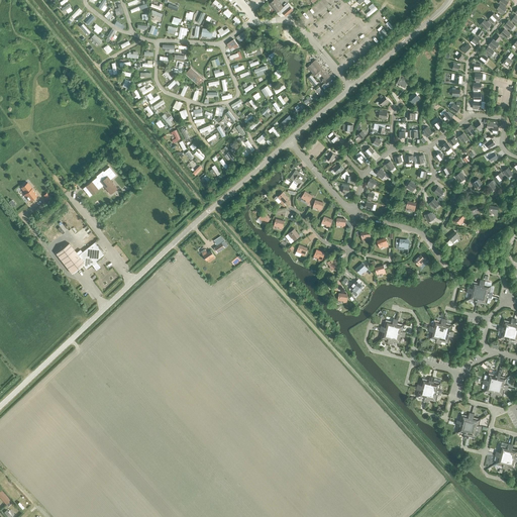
[(287,4),(283,7),(276,0),(273,0),(270,3),(277,12),(277,13),(279,15),(282,12),(286,16),(293,10),(287,4)]
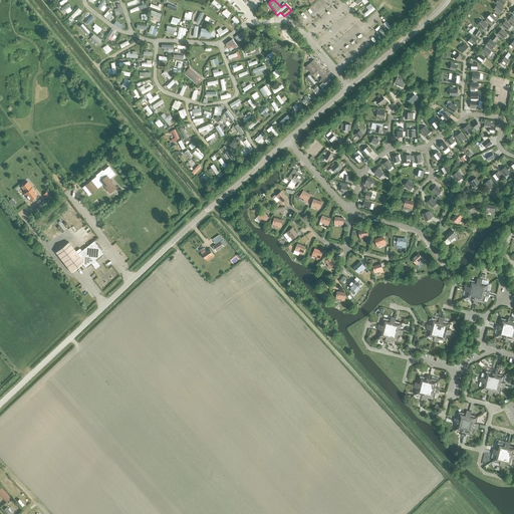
[(503,8),(501,7),(497,4),(494,9),(496,10),(495,11),(499,14),(503,8)]
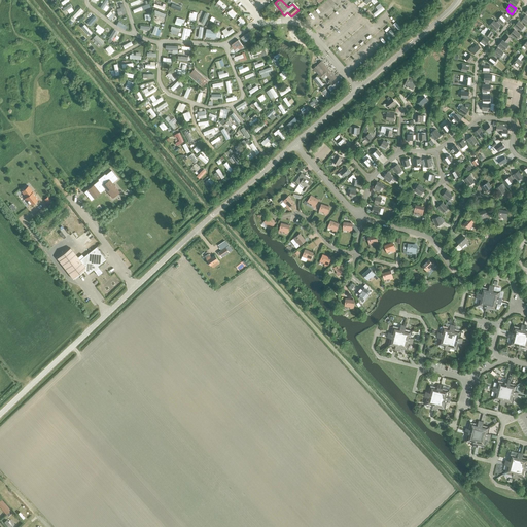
[(498,19),(502,24),(507,18),(503,13),(498,19)]
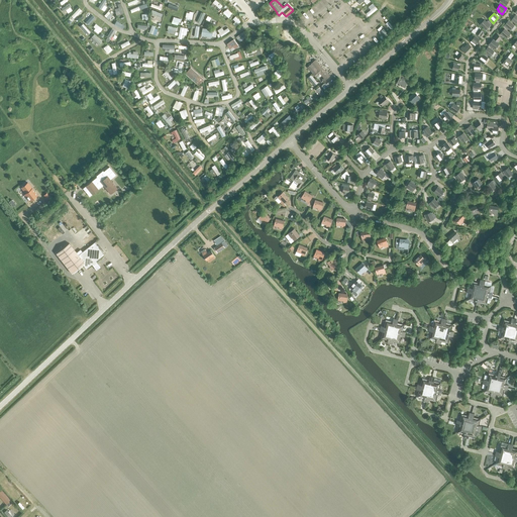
[(487,21),(487,22),(485,20),(480,24),(486,29),(491,24),(487,21)]
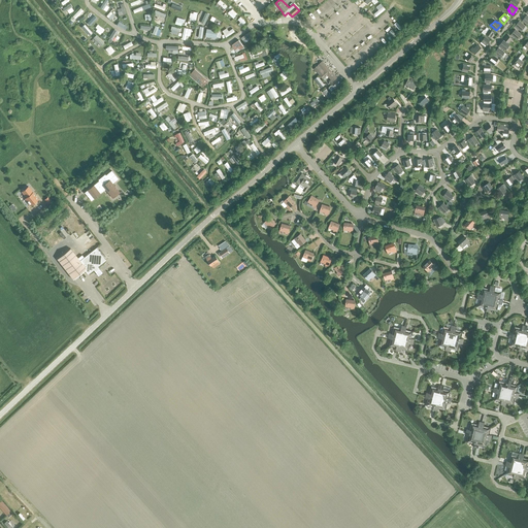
[(519,29),(521,31),(525,26),(519,21),(515,27),(518,30),(519,29)]
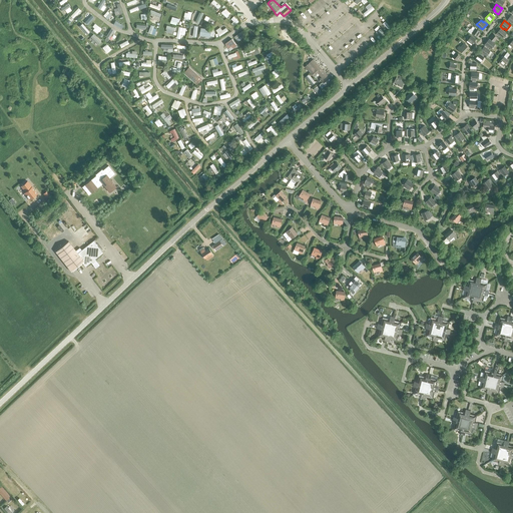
[(470,28),(468,31),(475,36),(476,35),(477,36),(480,31),(475,28),(473,26),(471,29),(470,28)]
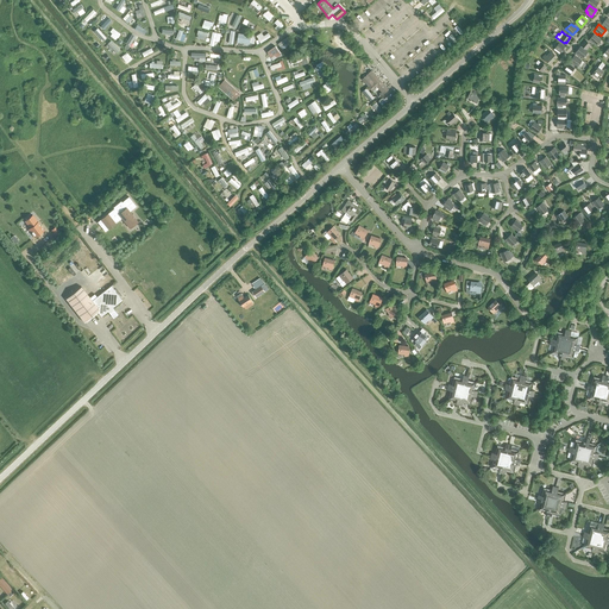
[(238,38),(237,41),(238,42),(240,42),(242,42),(250,43),(250,38),(255,39),(256,39),(253,36),(251,36),(239,33),(238,38)]
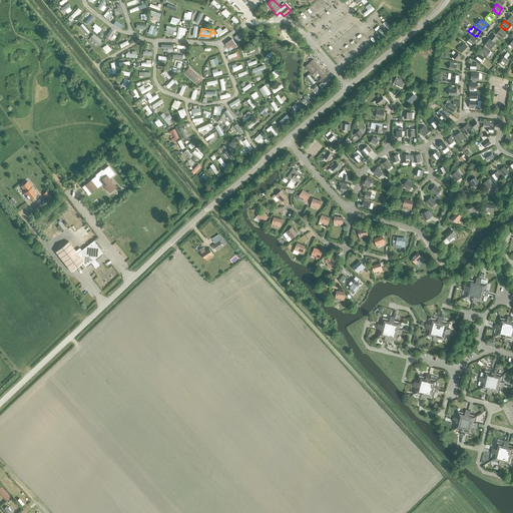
[(500,36),(502,38),(506,33),(500,28),(496,34),(499,37),(500,36)]
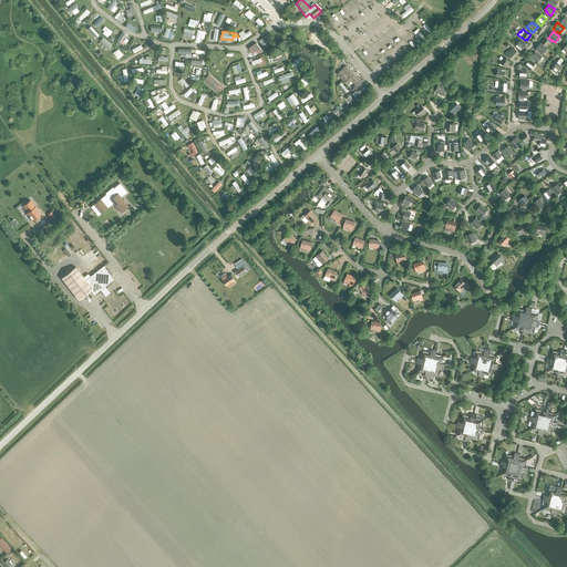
[(540,42),(547,47),(548,45),(547,44),(550,41),(545,37),(540,42)]
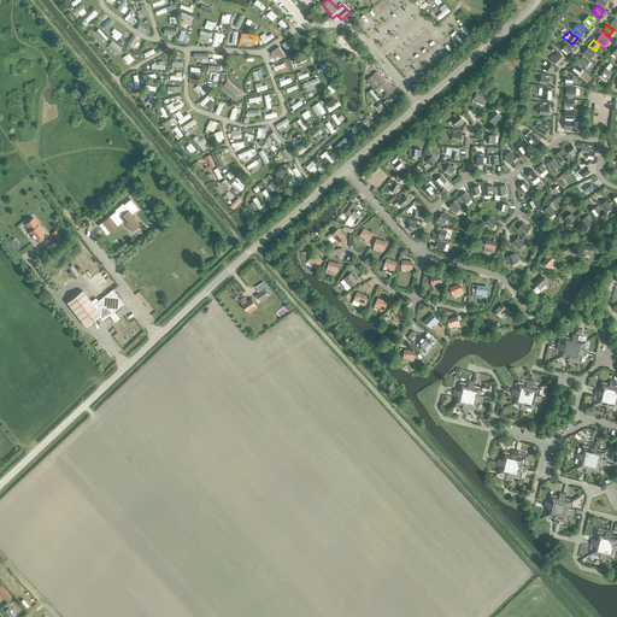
[(565,53),(566,54),(573,47),(566,43),(562,48),(565,52),(565,53)]
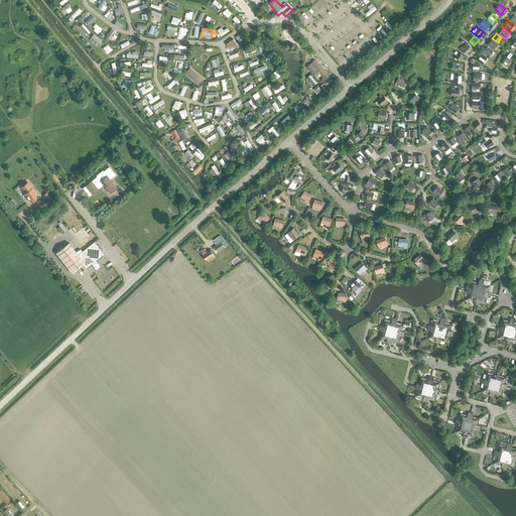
[(492,47),(494,48),(498,44),(492,39),(487,44),(491,48),(492,47)]
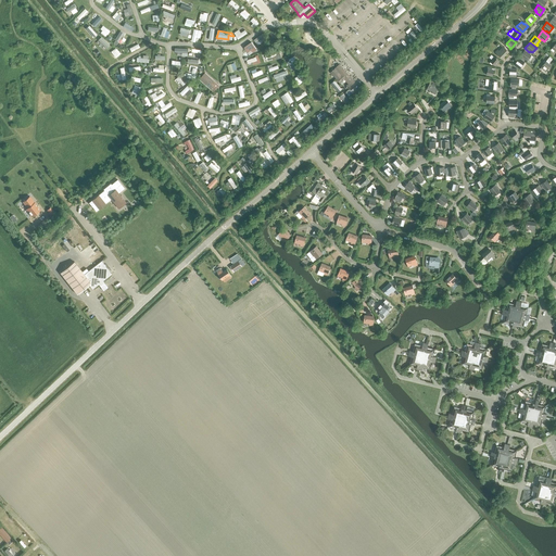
[(502,59),(508,52),(503,47),(498,51),(497,50),(495,52),(502,59)]
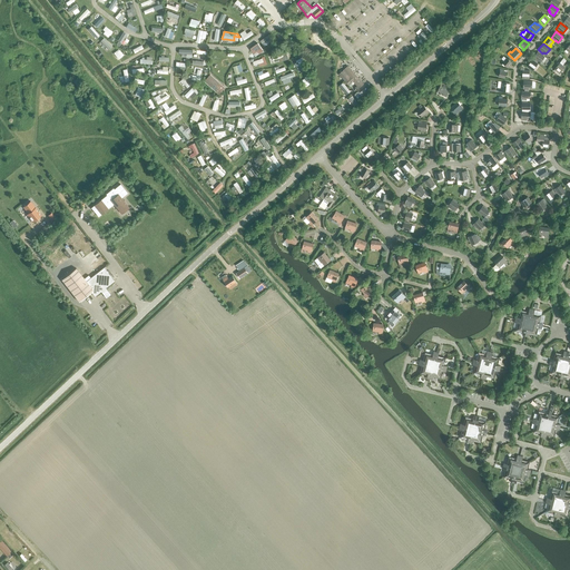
[(538,60),(541,62),(544,57),(538,51),(533,58),(538,61),(538,60)]
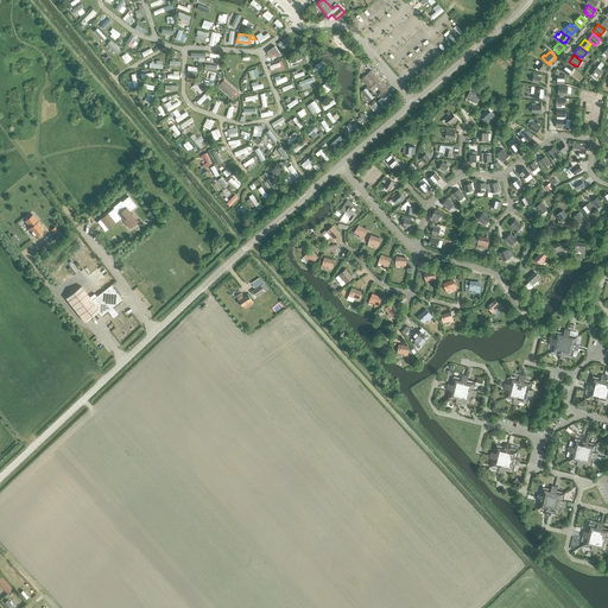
[(542,73),(546,67),(540,62),(538,65),(537,64),(534,67),(542,73)]
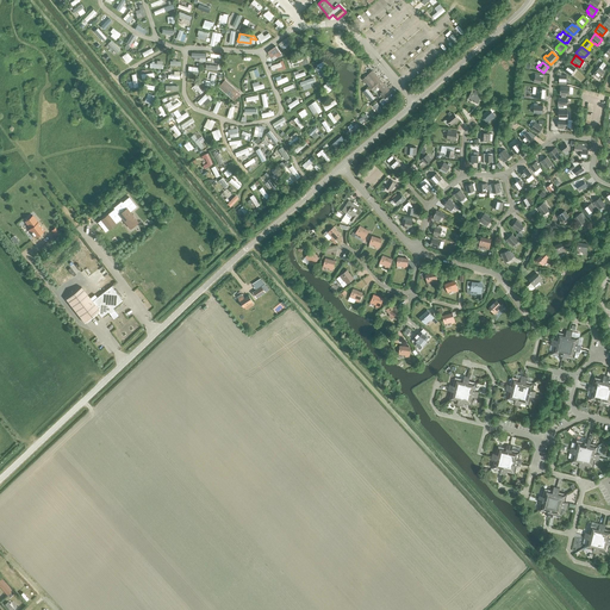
[(599,67),(593,74),(598,78),(604,72),(602,69),(605,64),(603,62),(601,64),(599,67)]
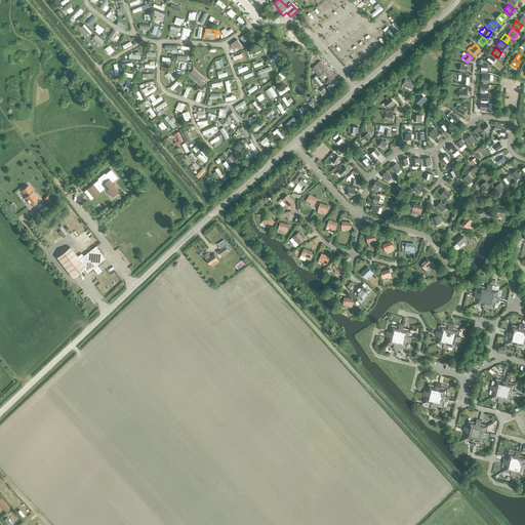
[(485,62),(490,65),(495,58),(490,55),(485,62)]
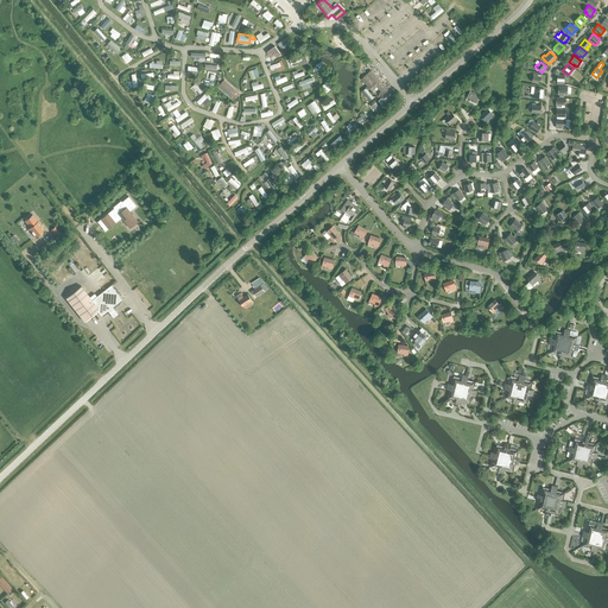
[(362,78),(378,97),(387,89),(371,70),(367,75),(362,78)]
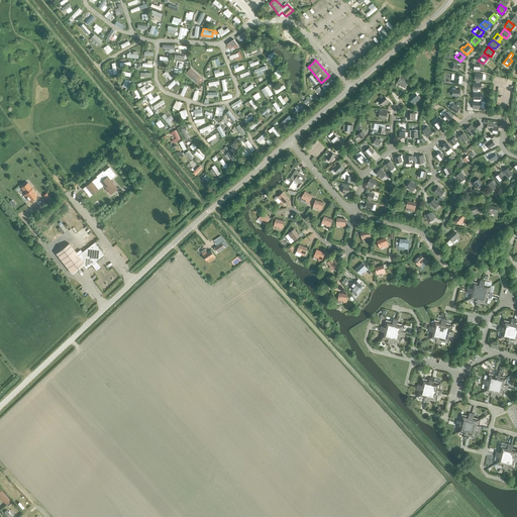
[(191,67),(185,73),(193,81),(198,85),(204,79),(199,75),(191,67)]
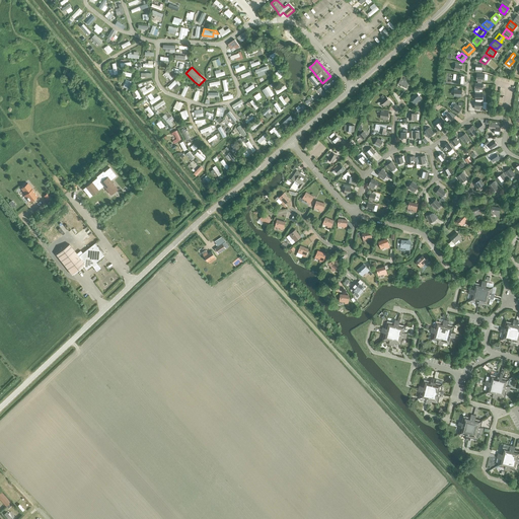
[(454,74),(453,80),(454,80),(454,83),(463,84),(463,75),(456,74),(454,74)]
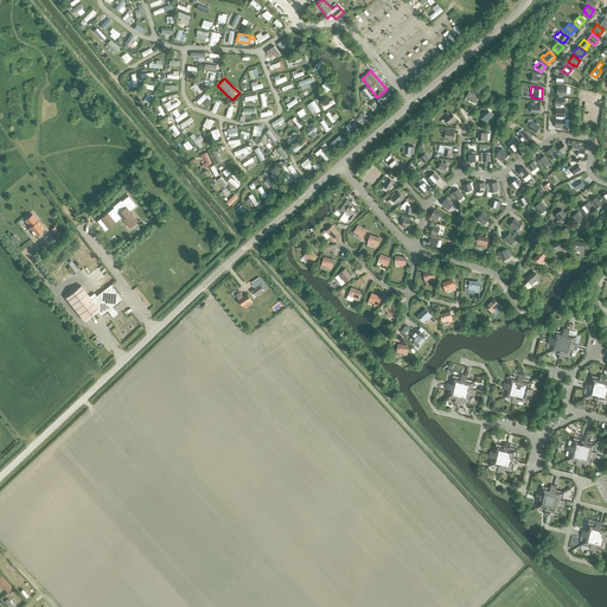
[(557,87),(557,95),(558,95),(558,97),(563,97),(563,95),(563,94),(566,94),(567,87),(557,87)]
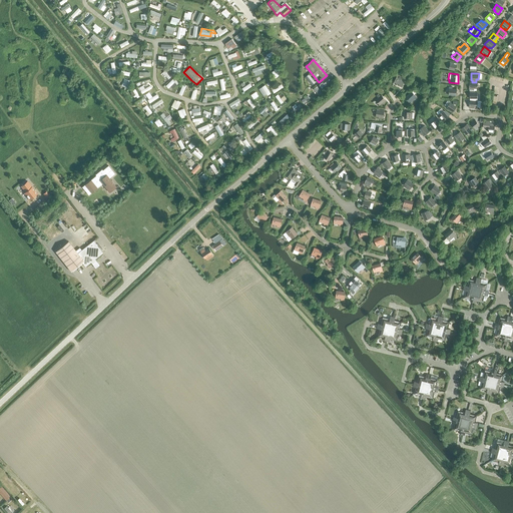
[(398,86),(401,87),(405,79),(397,75),(394,82),(399,84),(398,86)]
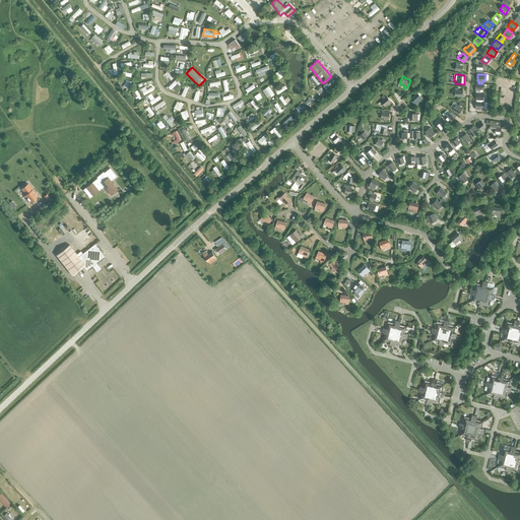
[(475,83),(475,90),(475,92),(478,92),(478,90),(480,90),(480,89),(482,90),(483,84),(475,83)]
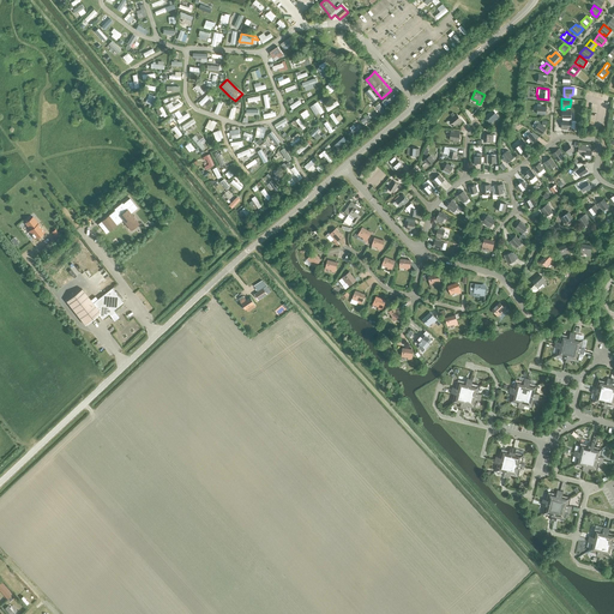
[(540,115),(546,115),(546,107),(541,107),(541,104),(537,104),(536,114),(540,114),(540,115)]
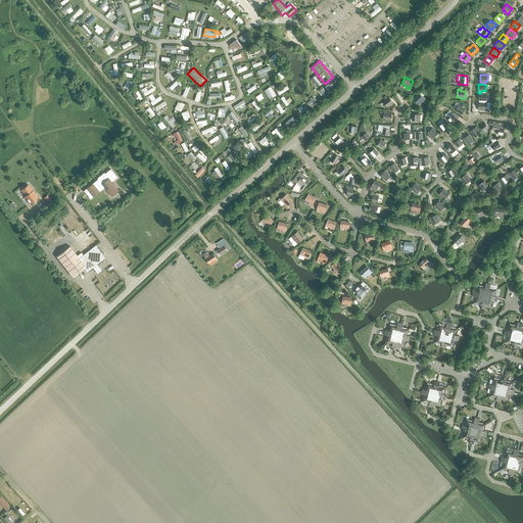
[(420,94),(413,100),(418,105),(422,102),(423,103),(425,100),(421,95),(423,94),(421,92),(420,94)]
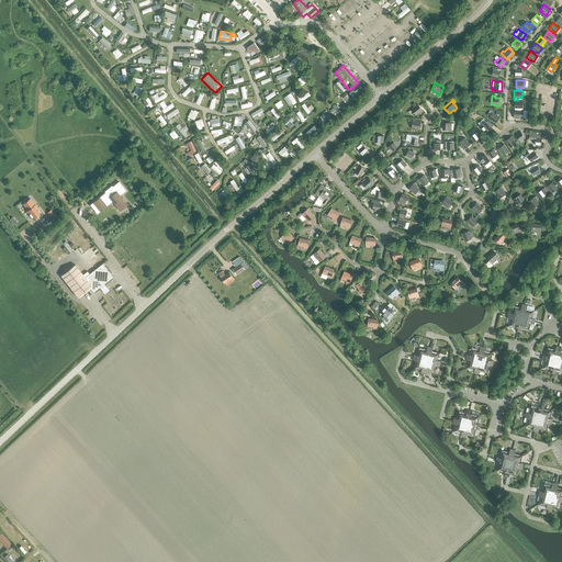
[(418,113),(418,114),(423,111),(417,104),(412,110),(415,115),(418,113)]
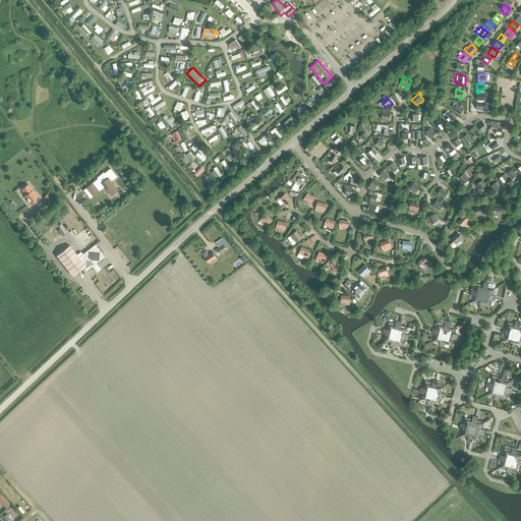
[(476,102),(476,109),(481,110),(481,109),(483,109),(484,103),(483,103),(483,100),(477,100),(477,102),(476,102)]
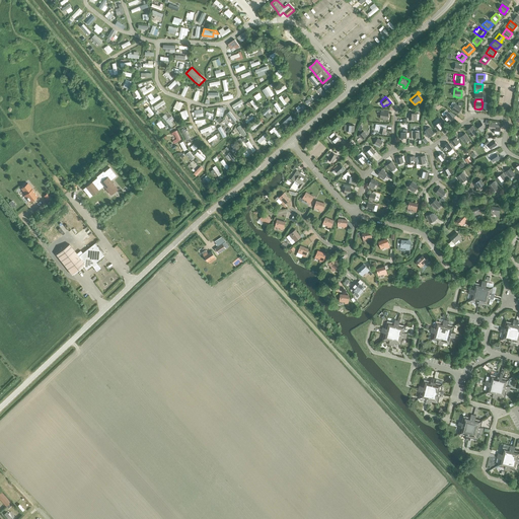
[(453,112),(457,115),(461,108),(455,104),(451,109),(453,110),(453,112)]
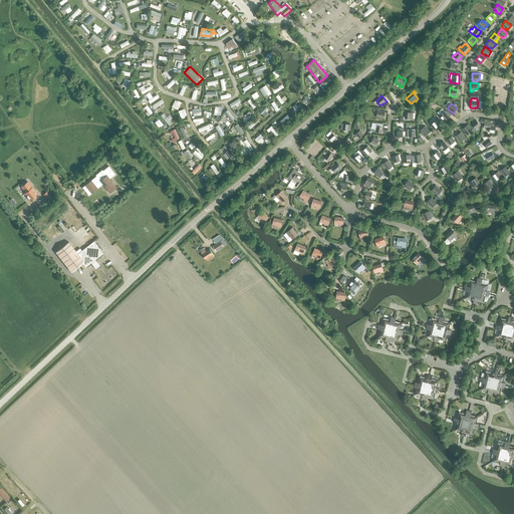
[(378,118),(383,118),(384,109),(377,108),(377,110),(376,110),(376,116),(378,117),(378,118)]
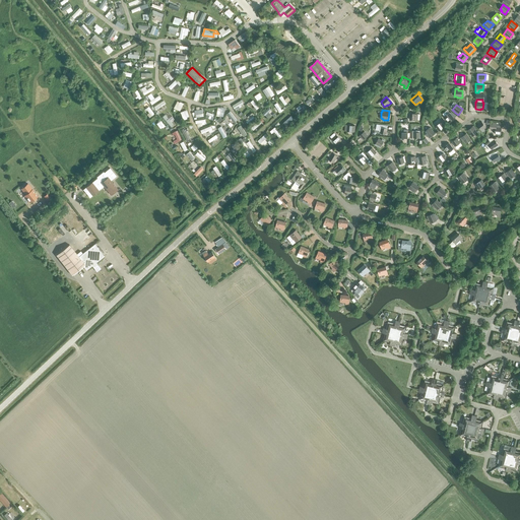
[(449,113),(444,117),(445,118),(445,119),(448,123),(453,119),(449,113)]
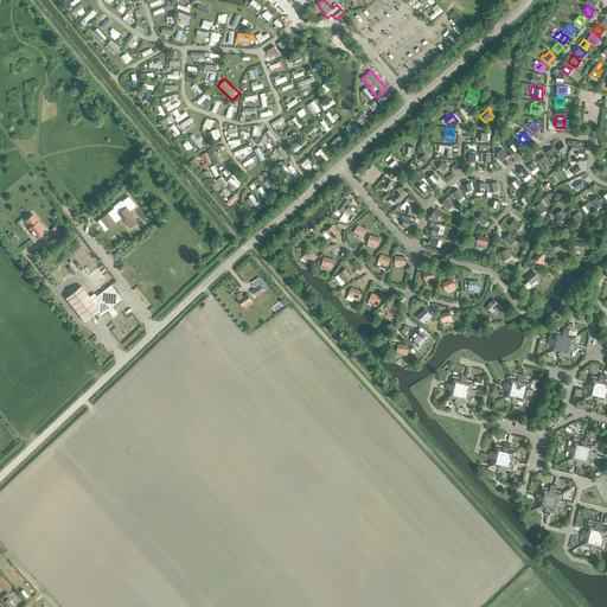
[(517,140),(508,147),(512,153),(519,148),(519,147),(521,146),(517,140)]
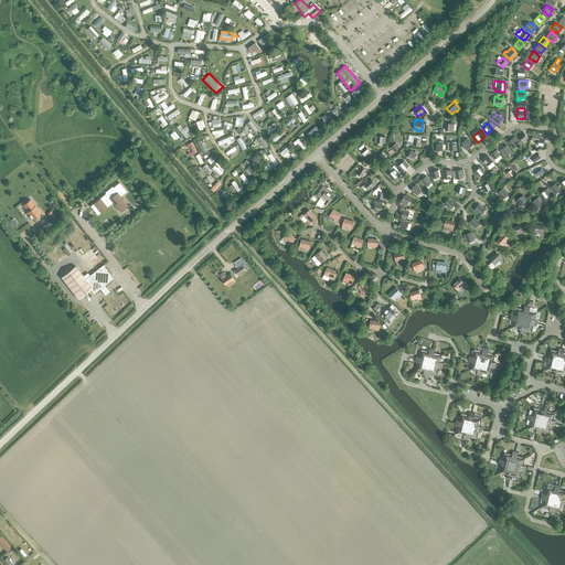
[(525,139),(526,140),(528,139),(523,132),(518,137),(522,141),(525,139)]
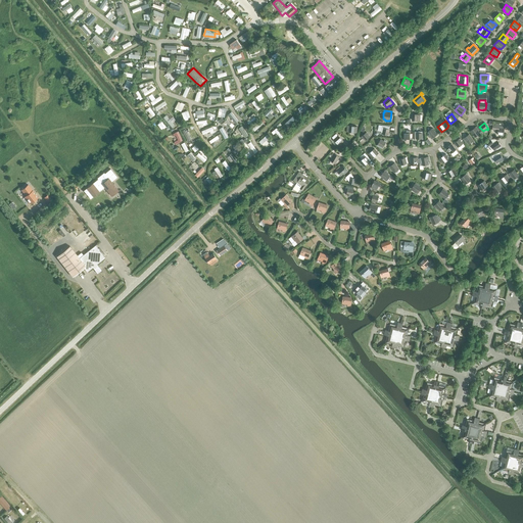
[(501,136),(503,136),(504,126),(500,126),(500,124),(492,123),(492,130),(497,130),(496,134),(501,135),(501,136)]
